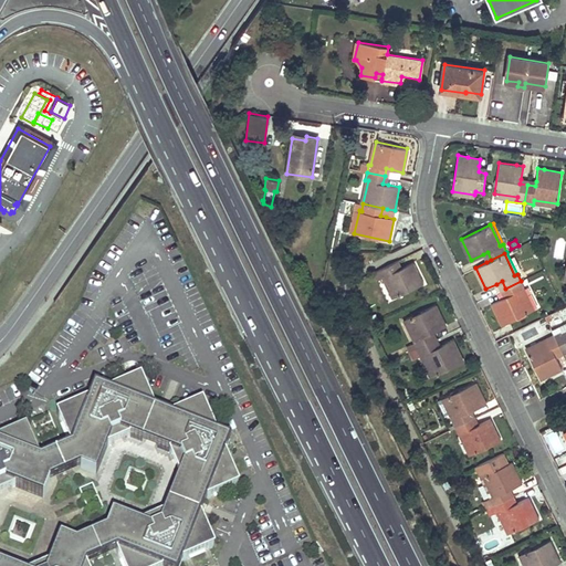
[(385,276),(395,297),(425,283),(413,261),(402,266),(397,269),(394,262),(378,270),(381,278),(385,276)]
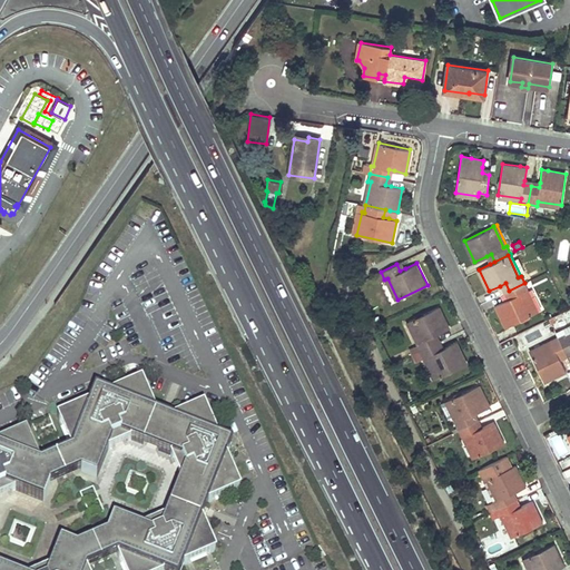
[(387,278),(384,279),(394,301),(397,300),(387,278)]
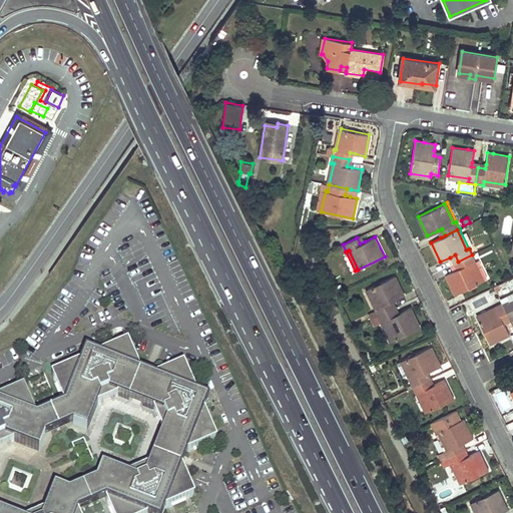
[(446,275),(456,295),(482,283),(472,263),(475,262),(472,254),(458,262),(461,268),(456,270),(446,275)]
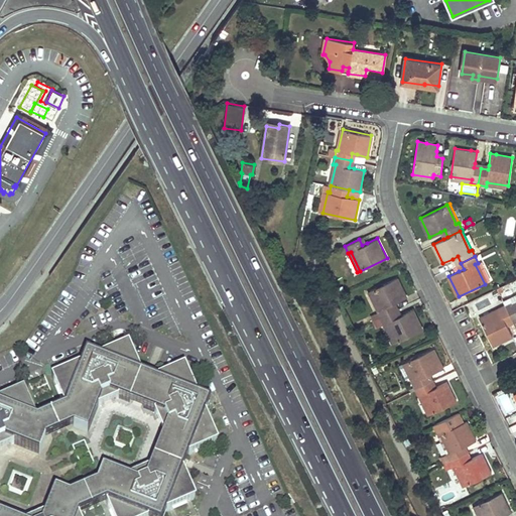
[(478,263),(475,264),(485,284),(488,282),(478,263)]
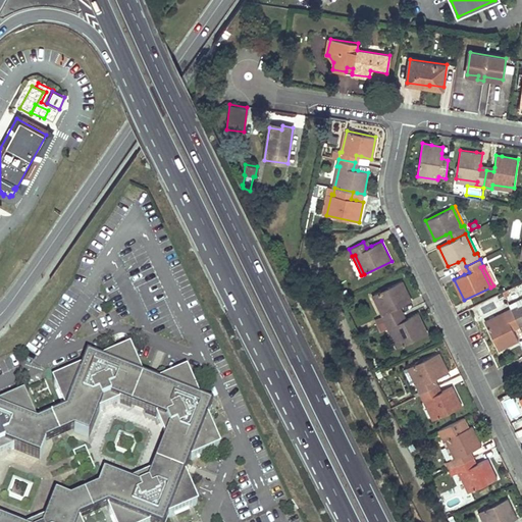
[(381,316),(384,321),(399,314),(396,308),(400,306),(411,301),(402,280),(374,294),(383,314),(380,315),(381,316)]
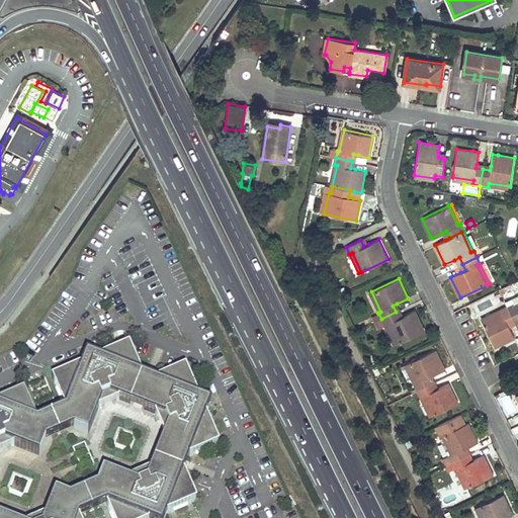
[(517,323),(517,301),(514,305),(513,303),(507,307),(511,315),(516,325),(517,323)]
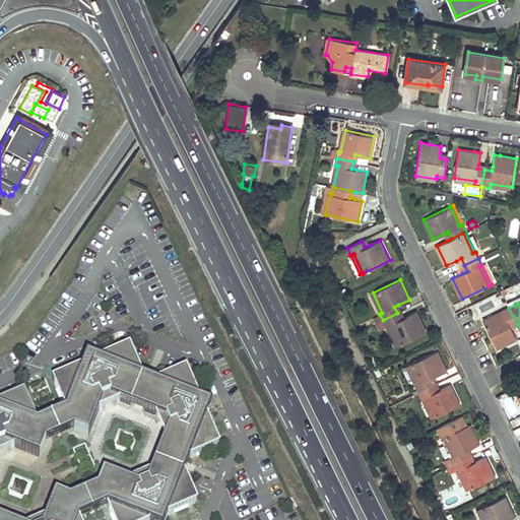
[(491,336),(497,349),(517,340),(511,329),(518,326),(513,316),(509,308),(509,307),(502,310),(482,320),(491,336)]
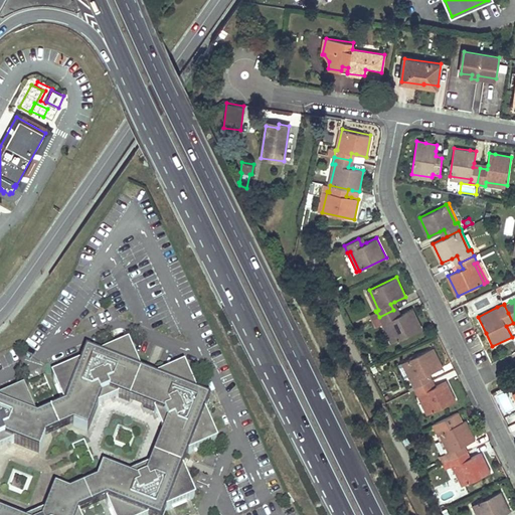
[(420,329),(411,309),(400,314),(397,308),(393,310),(379,317),(372,321),(375,327),(382,324),(384,323),(394,342),(420,329)]
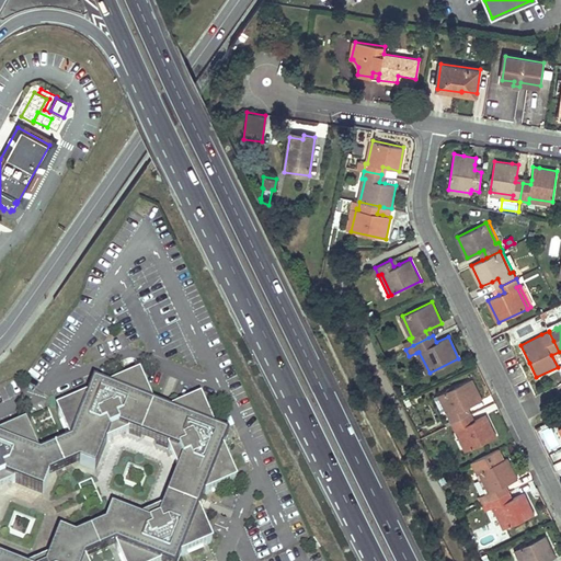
[(413,345),(410,340),(402,343),(405,350),(413,345)]
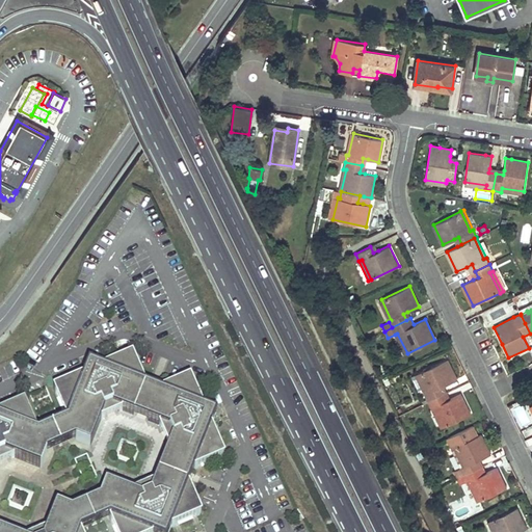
[(407,353),(397,334),(395,335),(404,354),(407,353)]
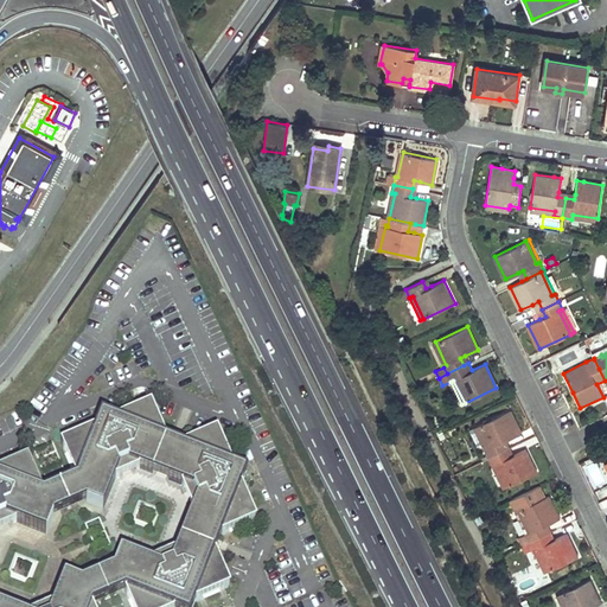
[(484,451),(487,458),(505,449),(502,442),(508,440),(518,434),(508,410),(477,426),(487,448),(484,451)]
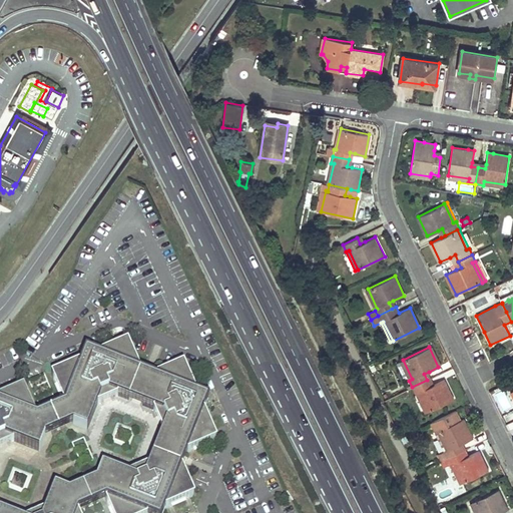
[(0,446),(10,442),(12,446),(16,444),(40,455),(48,439),(74,426),(89,431),(98,407),(102,405),(101,403),(114,397),(115,400),(120,398),(155,411),(156,415),(159,414),(164,427),(162,428),(164,432),(150,469),(146,471),(147,473),(135,478),(134,476),(130,478),(105,468),(99,482),(72,493),(55,488),(47,512),(81,512),(88,510),(89,512),(107,512),(103,503),(108,501),(114,512),(153,512),(154,511),(158,512),(159,509),(162,511),(161,512),(164,512),(166,509),(192,498),(191,495),(193,495),(181,468),(187,454),(213,442),(212,439),(214,438),(203,413),(206,404),(202,407),(201,410),(197,408),(198,405),(196,404),(197,400),(200,401),(204,399),(196,396),(184,371),(182,371),(181,369),(155,380),(141,375),(129,349),(127,350),(126,348),(100,359),(91,356),(93,360),(96,361),(95,364),(91,363),(90,367),(85,365),(87,362),(85,358),(82,367),(56,378),(57,380),(55,381),(66,407),(60,409),(46,377),(32,384),(47,416),(39,419),(28,393),(25,394),(24,393),(0,403),(0,446)]
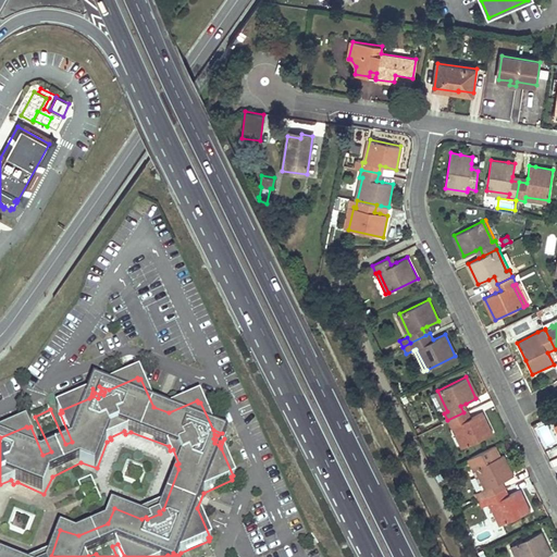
[(99,386),(93,388),(95,393),(93,396),(98,398),(99,394),(103,395),(104,392),(101,391),(99,386)]
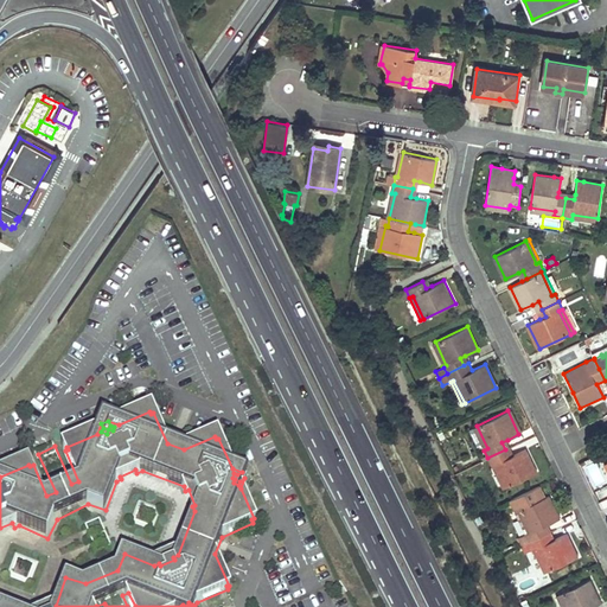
[(477,426),(473,427),(484,451),(487,448),(477,426)]
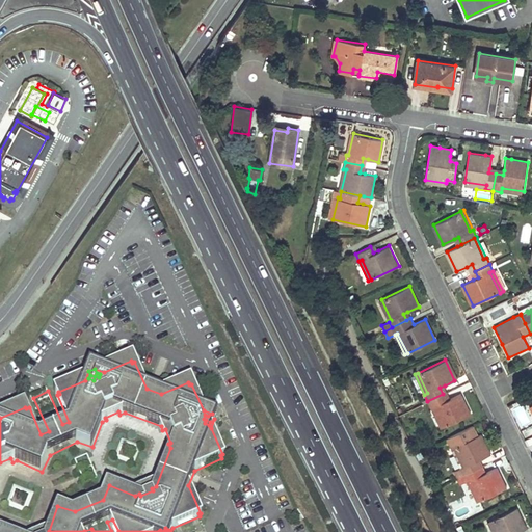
[(443,427),(471,414),(460,393),(450,398),(446,400),(443,394),(427,401),(431,408),(433,407),(443,427)]
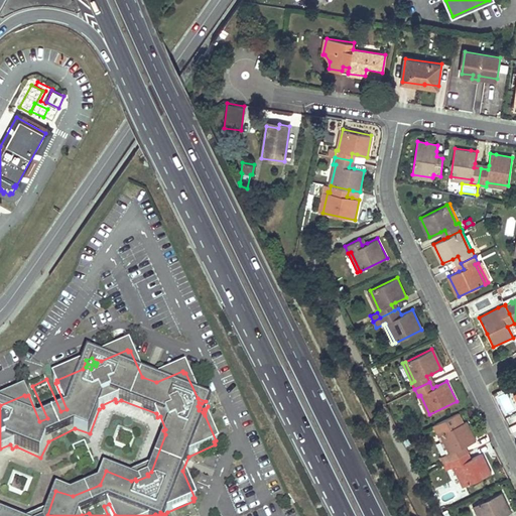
[(420,395),(418,396),(427,415),(429,414),(420,395)]
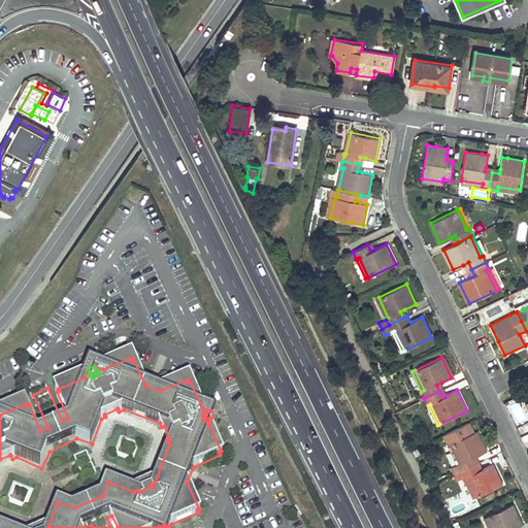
[(212,416),(210,410),(206,413),(203,411),(202,416),(204,417),(203,420),(207,422),(208,419),(212,416)]
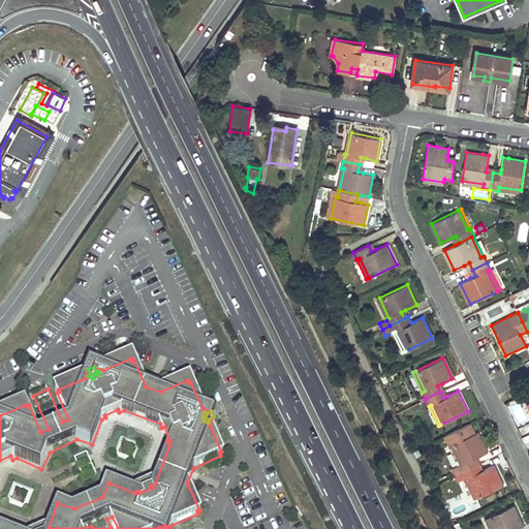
[(454,476),(476,465),(473,459),(477,457),(488,452),(478,431),(475,432),(470,423),(443,436),(448,445),(452,444),(461,464),(458,465),(450,469),(454,476)]
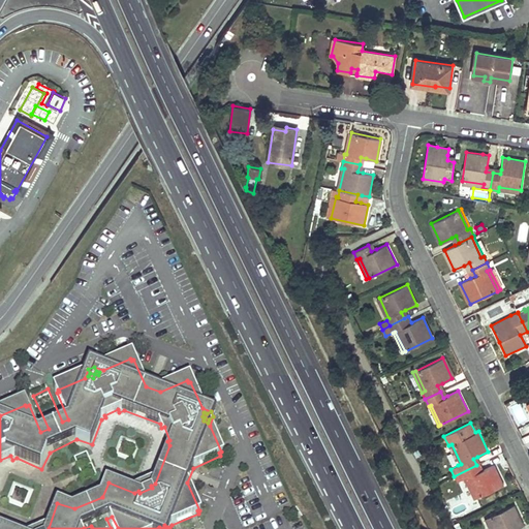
[(452,444),(448,445),(458,465),(461,464),(452,444)]
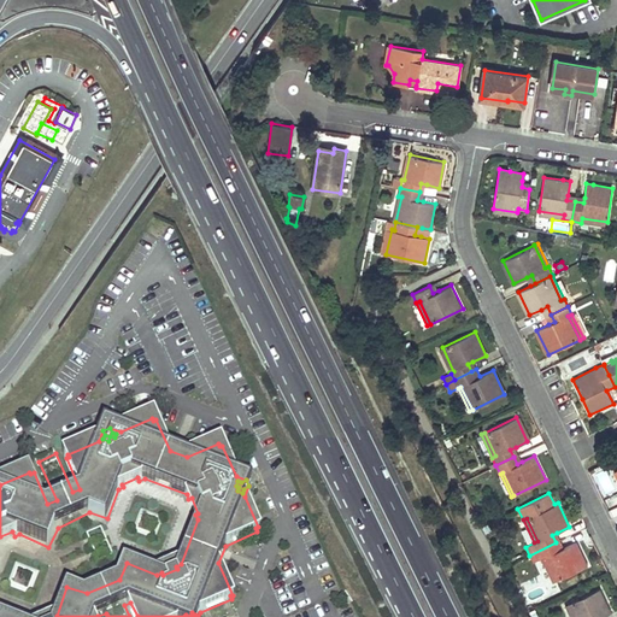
[(12,532),(0,536),(0,541),(15,536),(12,532)]
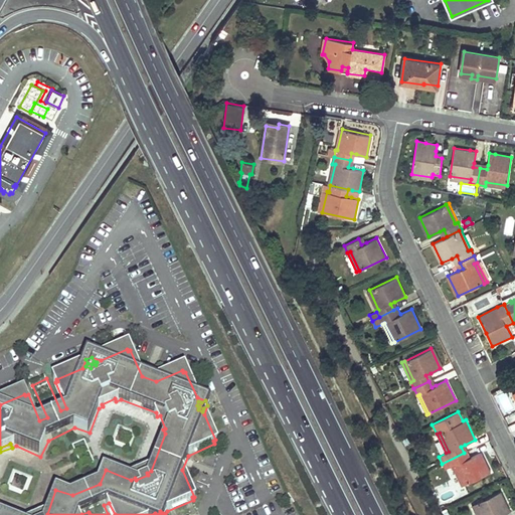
[(464,453),(442,464),(446,470),(452,467),(455,466),(464,485),(491,472),(481,452),(471,457),(467,459),(464,453)]
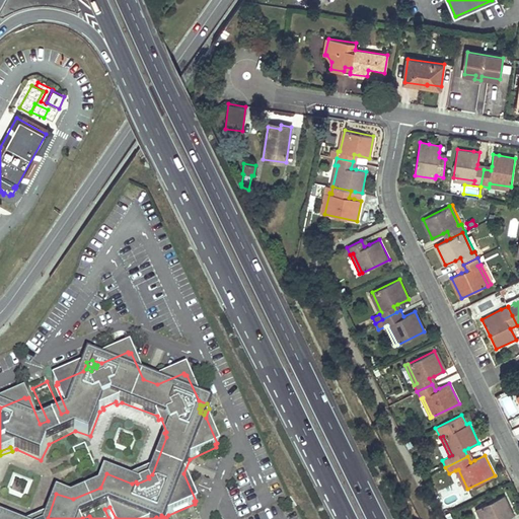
[(458,469),(455,470),(465,490),(467,489),(458,469)]
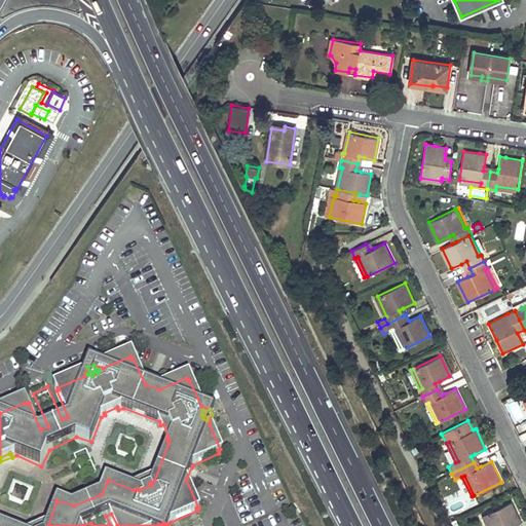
[(512,525),(521,522),(512,501),(484,516),(489,525),(512,525)]
